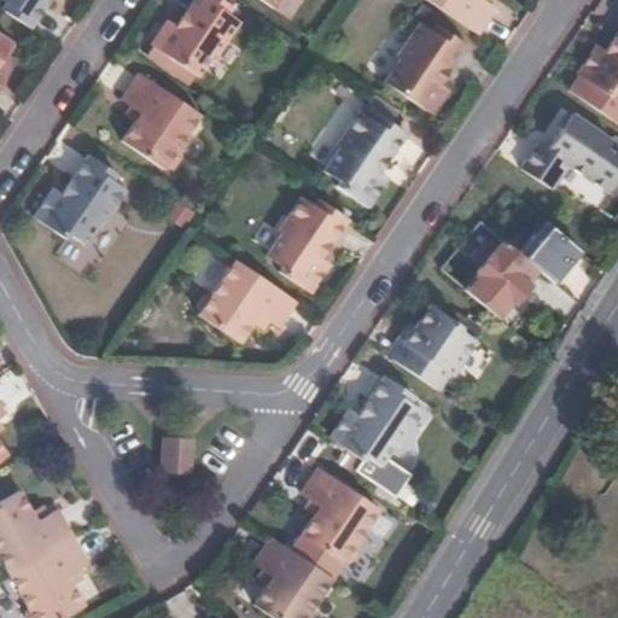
[(0,0),(0,3),(4,6),(0,10),(0,15),(27,33),(48,0),(0,0)]
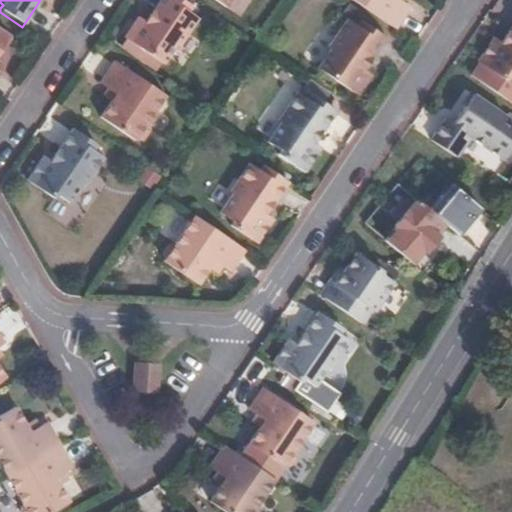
[(139,15),(123,40),(162,66),(176,47),(178,49),(197,21),(187,14),(191,8),(178,0),(160,0),(146,20),(139,15)]
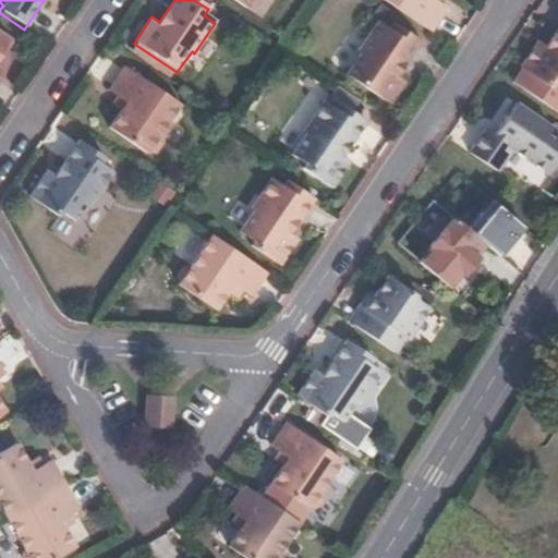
[(229,0),(245,11),(247,8),(250,10),(254,9),(261,0),(259,0),(229,0)]
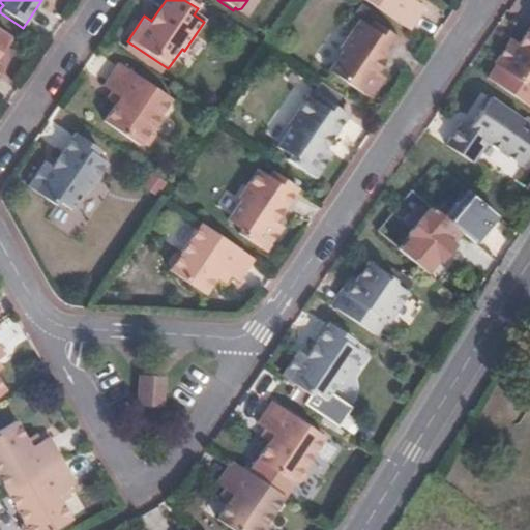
[(366,0),(408,27),(423,5),(415,0),(366,0)]
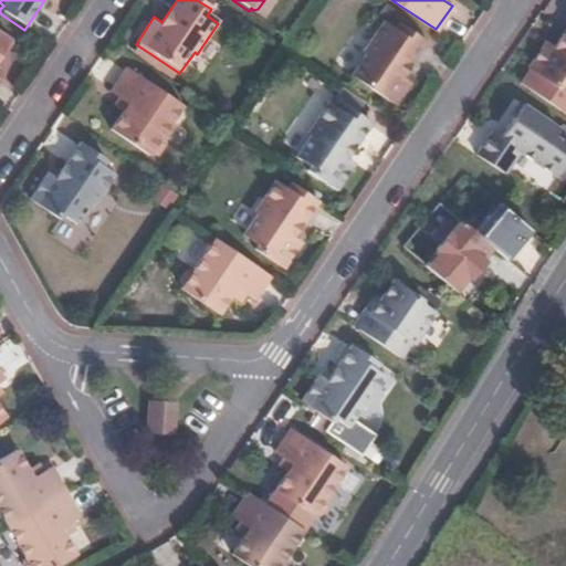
[(406,70),(429,35),(401,17),(398,23),(387,14),(366,45),(370,49),(356,69),(369,77),(366,83),(396,103),(413,75),(406,70)]
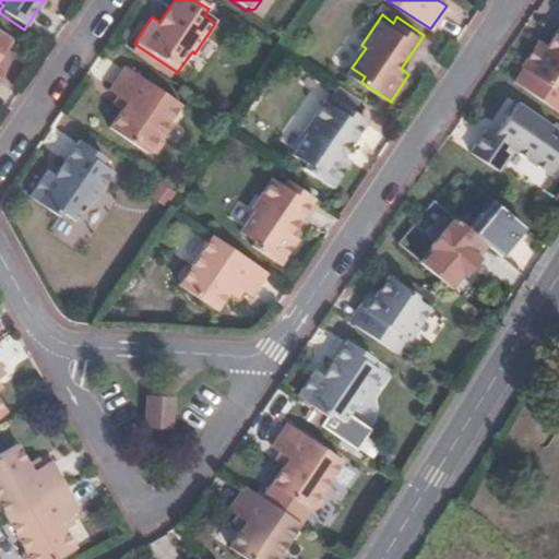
[(558,27),(548,44),(538,37),(520,63),(549,83),(551,79),(558,83),(558,27)]
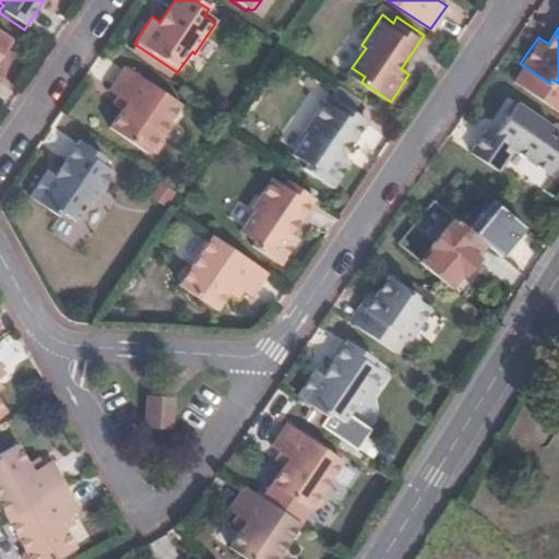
[(181,108),(123,70),(107,94),(117,99),(126,105),(121,113),(108,132),(146,158),(150,155),(152,156),(156,155),(162,146),(161,142),(159,141),(181,108)]
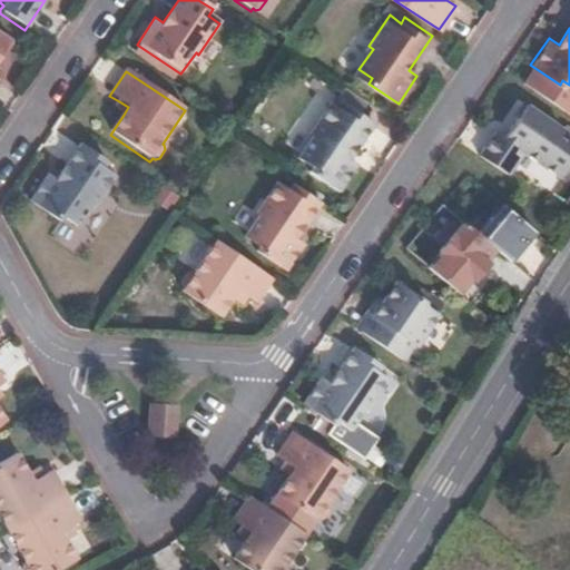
[(352,155),(374,120),(347,102),(344,108),(333,100),(312,133),(316,135),(302,156),(315,165),(312,169),(342,188),(360,160),(352,155)]
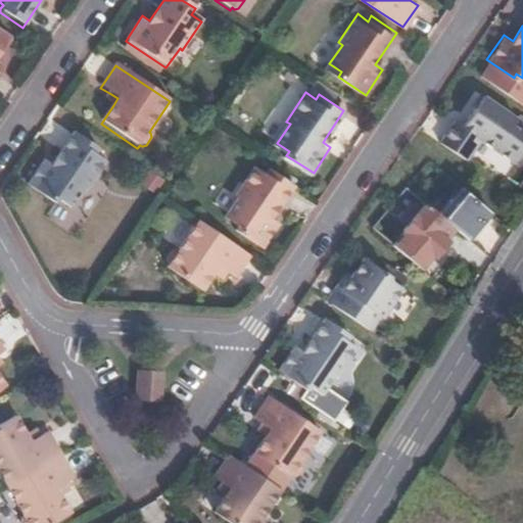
[(117,98),(109,93),(105,100),(113,105),(117,98)]
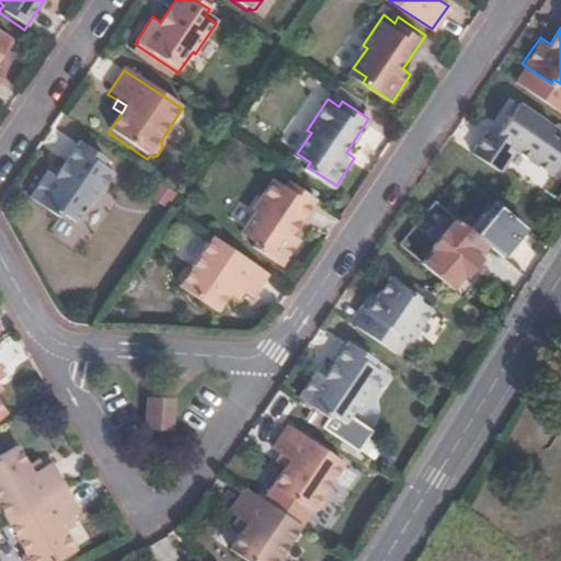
[(551,126),(514,101),(492,134),(485,129),(470,152),(499,171),(514,150),(549,173),(560,155),(560,144),(546,135),(551,126)]
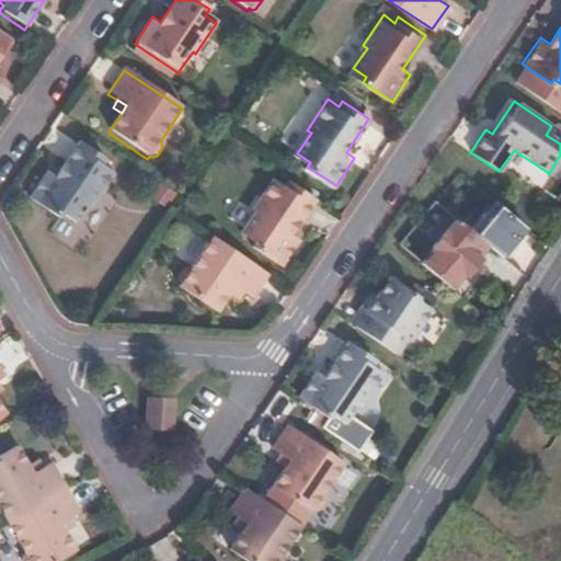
[(100,170),(104,162),(79,145),(54,182),(46,176),(29,203),(57,224),(59,219),(73,228),(88,206),(91,208),(111,178),(100,170)]
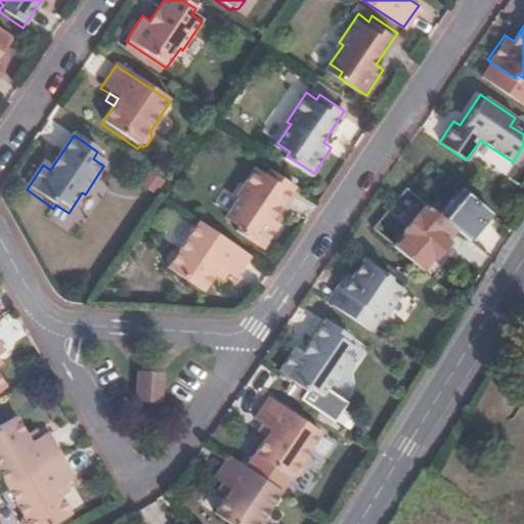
[(430,161),(395,203),(405,211),(422,191),(432,200),(449,178),(430,161)]
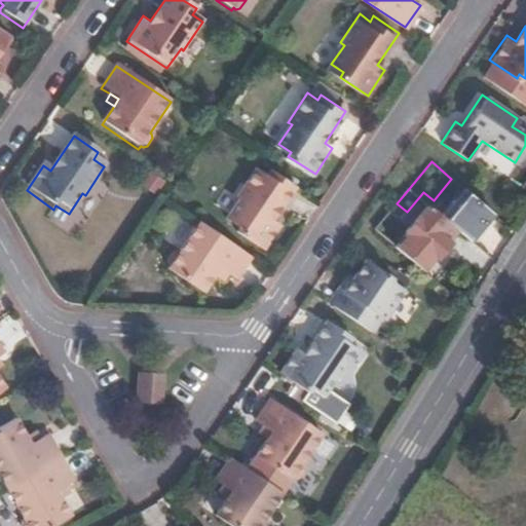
[(275,218),(297,186),(271,168),(267,176),(258,170),(239,198),(242,199),(229,220),(241,228),(239,231),(265,249),(283,224),(275,218)]
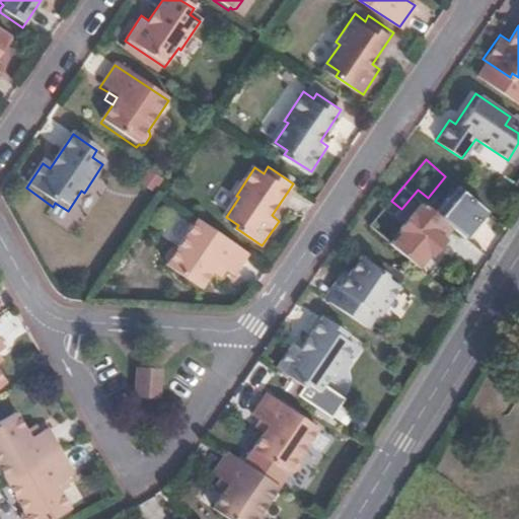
[(449,227),(422,204),(399,229),(430,255),(443,240),(440,237),(449,227)]
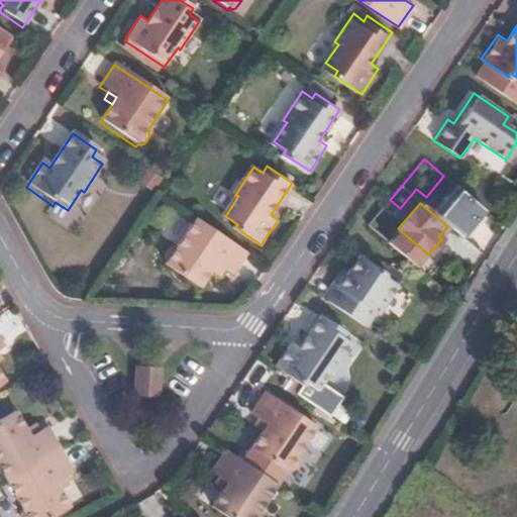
[(368,226),(374,231),(387,217),(380,211),(368,226)]
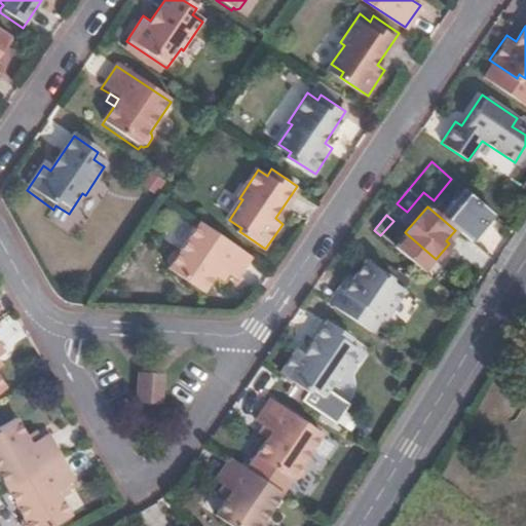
[(236,277),(251,256),(198,221),(178,254),(171,252),(165,260),(168,267),(203,291),(215,273),(220,267),(227,272),(236,277)]
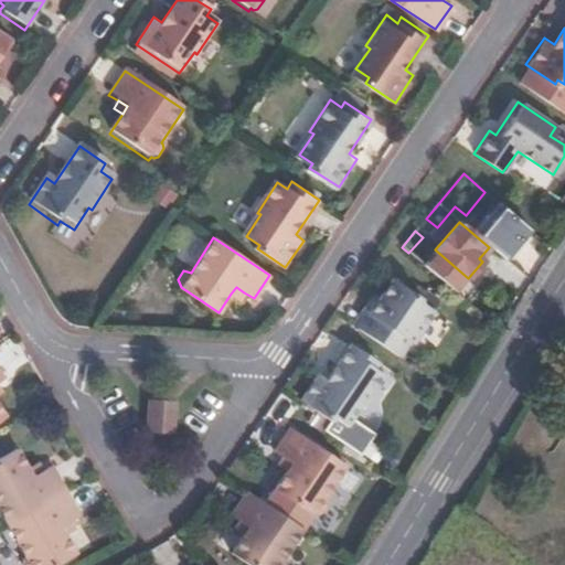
[(360,329),(400,355),(412,339),(414,341),(435,309),(419,300),(422,297),(394,278),(380,298),(360,329)]
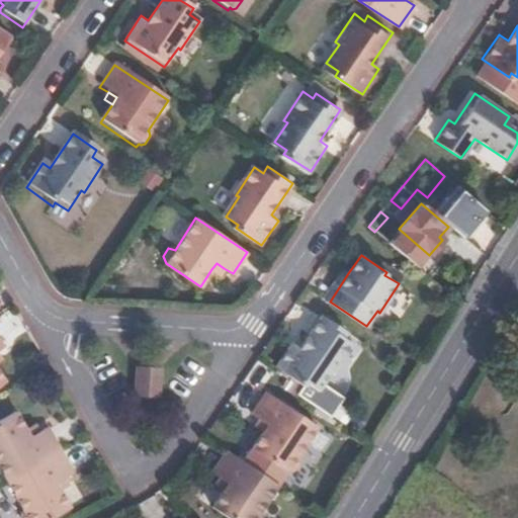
[(220,274),(224,268),(217,263),(211,269),(220,274)]
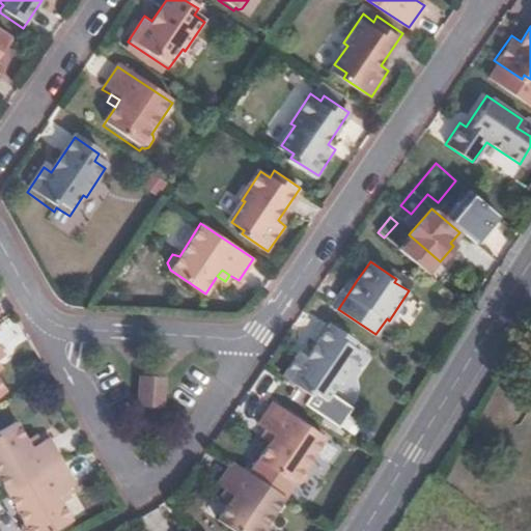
[(353,277),(334,306),(338,309),(357,280),(353,277)]
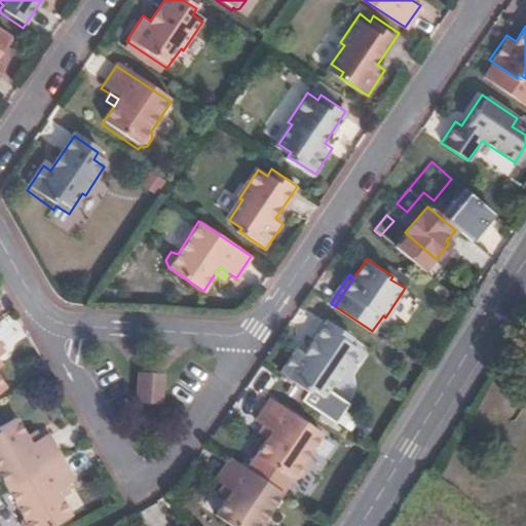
[(297,348),(280,372),(308,391),(311,386),(324,393),(337,374),(342,377),(361,349),(348,341),(350,336),(328,321),(305,353),(297,348)]
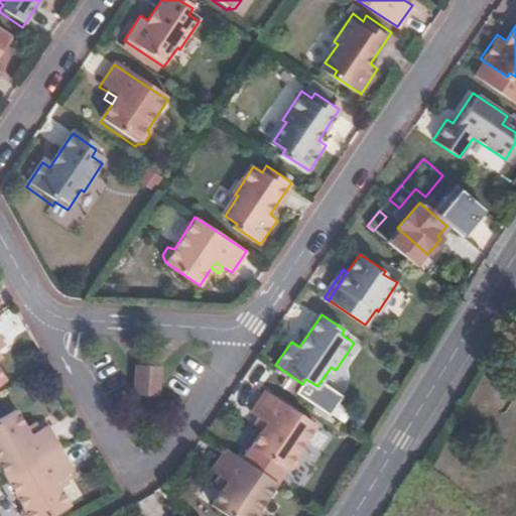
[(160,397),(162,368),(141,367),(139,396),(160,397)]
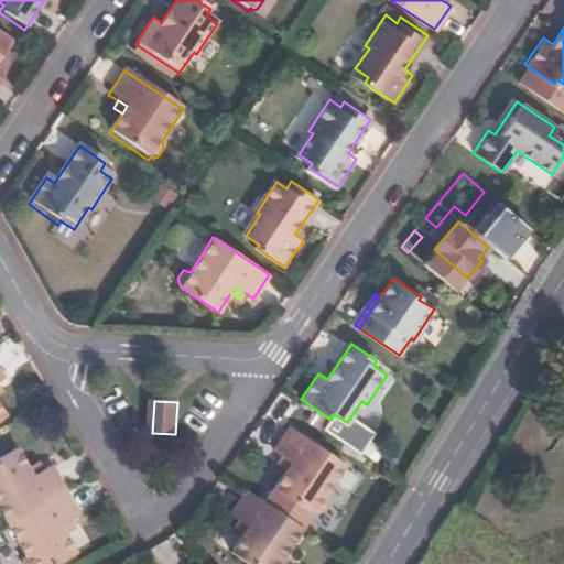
[(277,452),(285,458),(296,465),(290,474),(278,491),(314,516),(325,513),(329,507),(327,498),(349,466),(293,429),(277,452)]
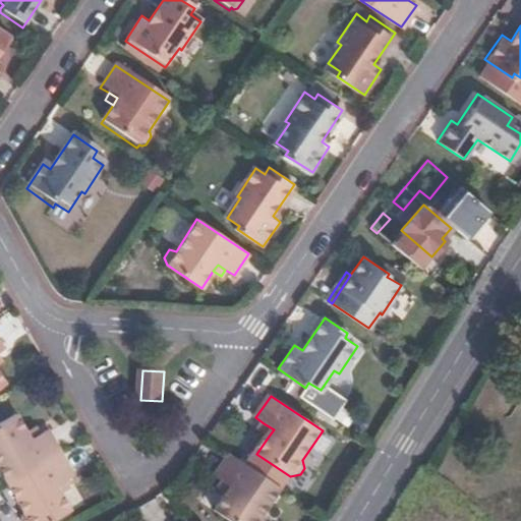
[(0,467),(10,485),(64,454),(50,430),(40,437),(32,442),(27,433),(18,416),(0,427),(0,467)]
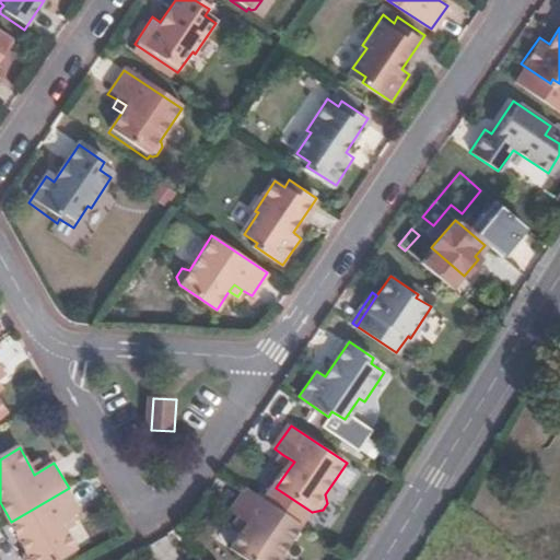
[(294,462),(283,455),(278,463),(288,470),(294,462)]
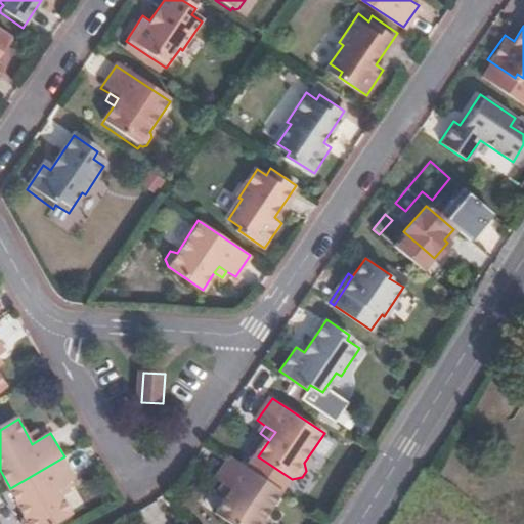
[(32,444),(40,439),(37,431),(28,436),(32,444)]
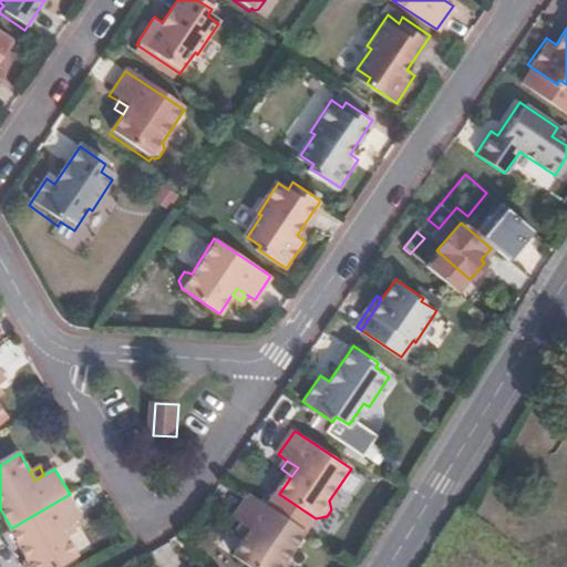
[(83,517),(70,494),(11,528),(28,559),(26,566),(62,566),(79,557),(69,539),(63,531),(72,525),(83,517)]
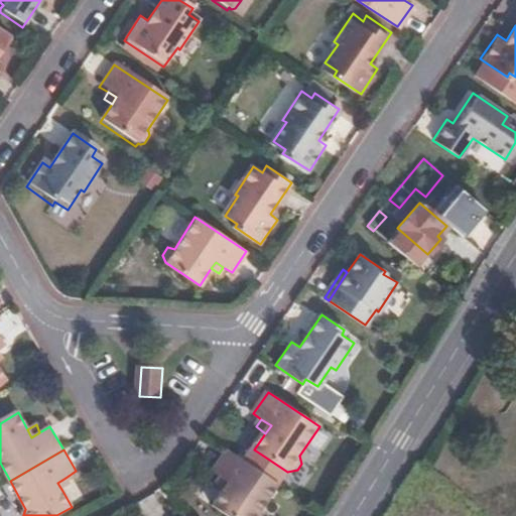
[(280,486),(228,449),(214,472),(223,478),(232,484),(227,491),(217,507),(229,515),(260,515),(260,514),(280,486)]
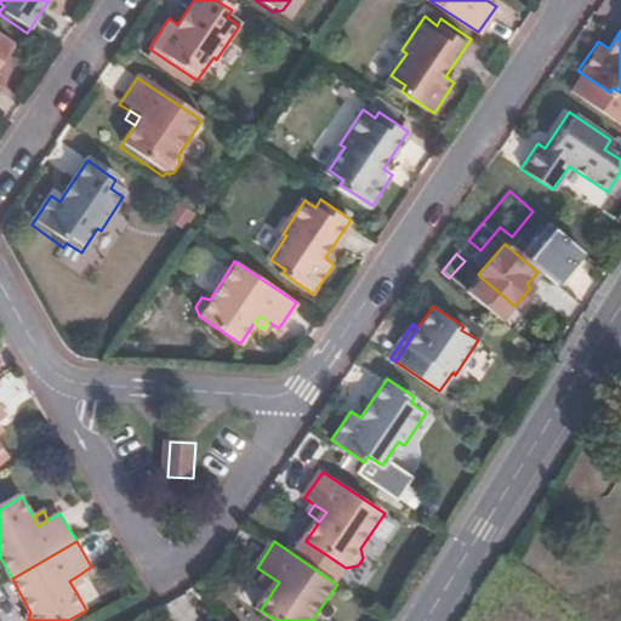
[(84,585),(79,575),(69,581),(75,591),(84,585)]
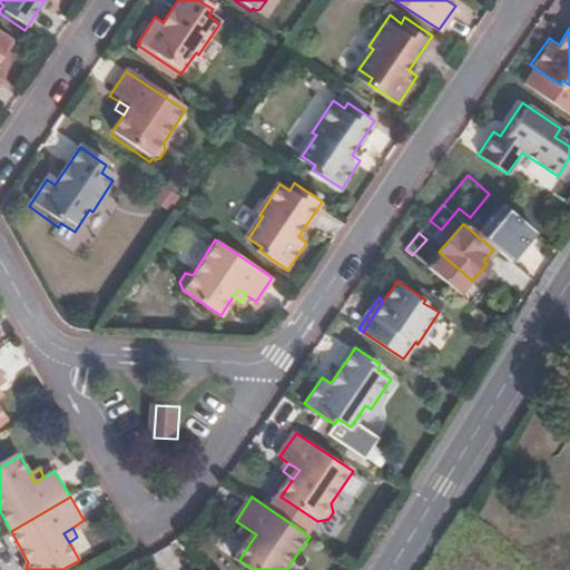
[(256,534),(246,528),(242,536),(251,542),(256,534)]
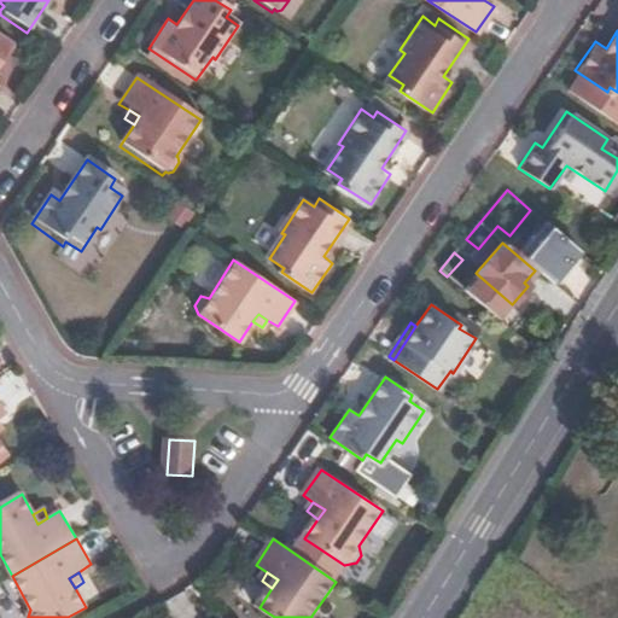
[(12,594),(0,596),(0,612),(1,617),(17,617),(19,617),(12,594)]
